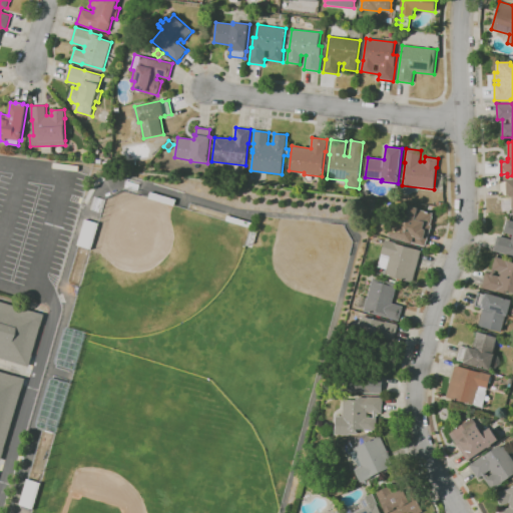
[(512,196),(508,196),(508,195),(501,195),(501,182),(508,181),(508,180),(512,179),(512,196)]
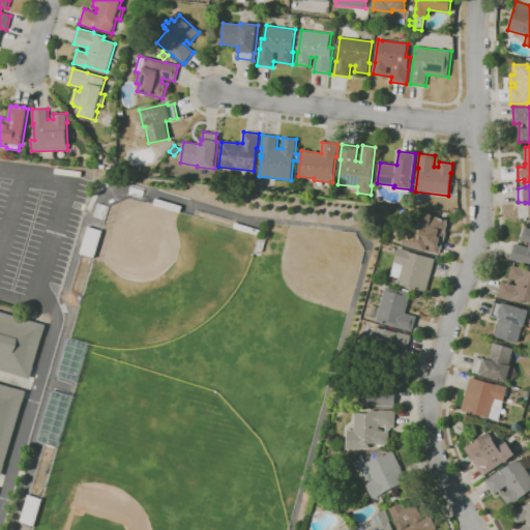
[(440,255),(424,251),(403,244),(407,230),(413,232),(419,211),(433,214),(432,216),(447,221),(446,223),(447,224),(445,231),(444,231),(444,232),(446,233),(444,241),(443,240),(440,255)]
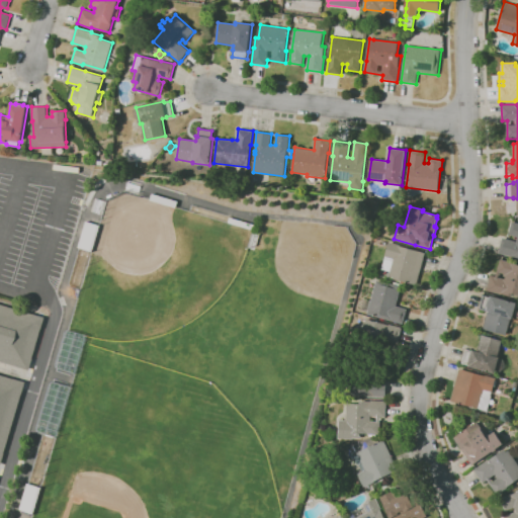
[(97,225),(84,221),(77,248),(90,251),(97,225)]
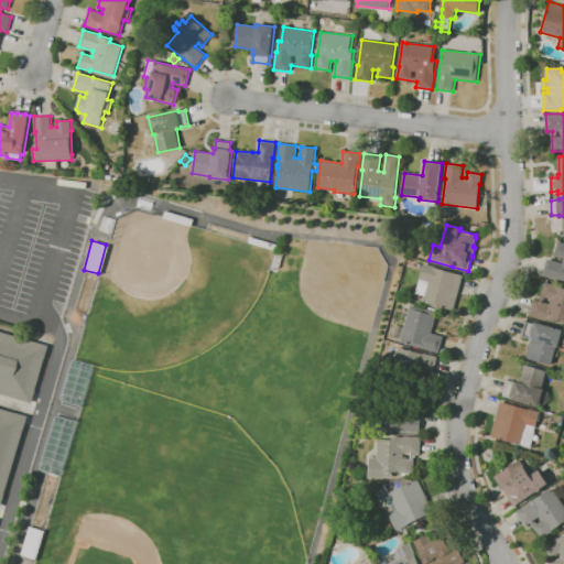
[(563,280),(559,279),(559,280),(543,275),(548,259),(563,263),(563,258),(554,255),(559,240),(563,241),(563,280)]
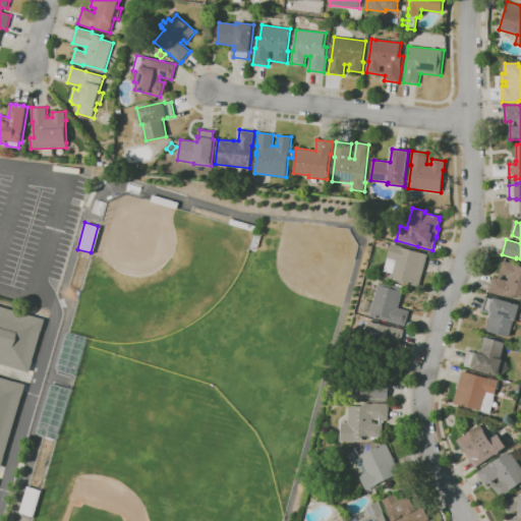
[(418,287),(391,279),(396,261),(387,257),(391,243),(403,246),(403,247),(427,254),(418,287)]
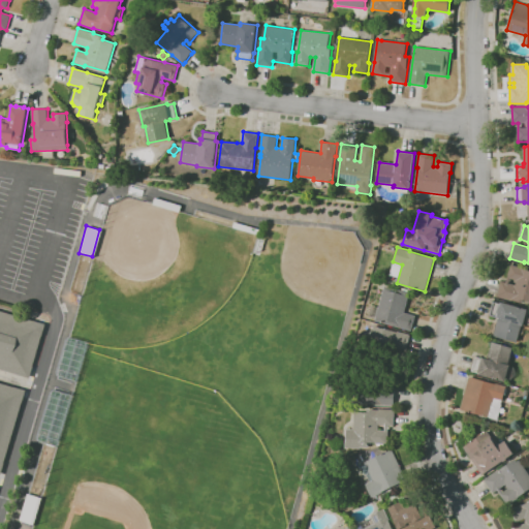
[(528,300),(524,299),(523,303),(514,300),(512,301),(497,297),(501,281),(506,282),(511,265),(523,268),(523,269),(528,270),(528,300)]
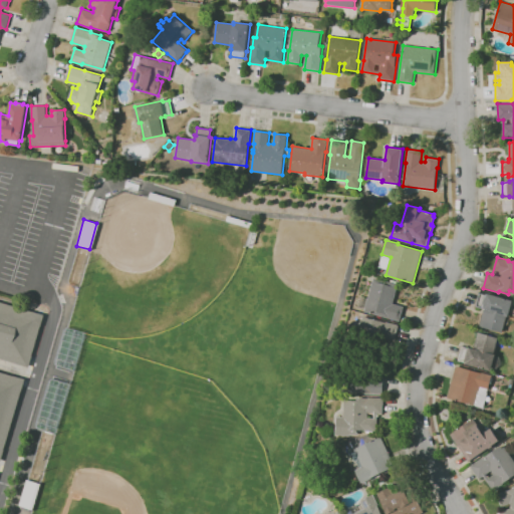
[(400,321),(364,311),(365,310),(358,308),(361,297),(368,298),(374,278),(391,282),(391,280),(397,282),(397,284),(399,284),(394,304),(404,306),(400,321)]
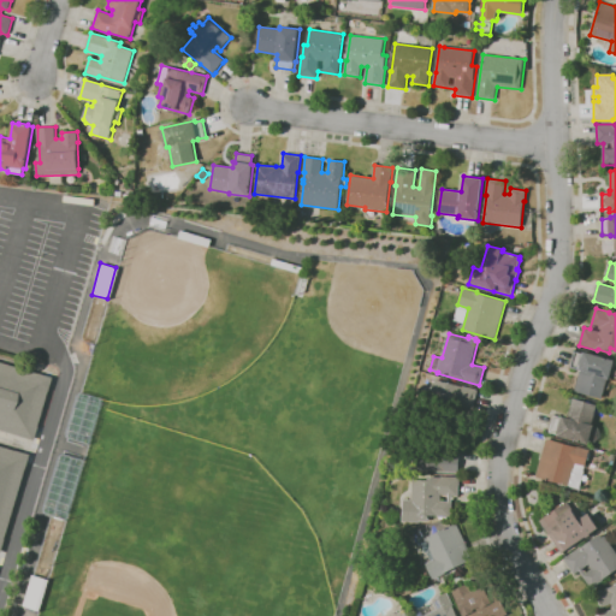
[(602,398),(575,391),(581,372),(578,371),(579,369),(572,367),(576,351),(584,354),(584,351),(615,360),(610,380),(608,379),(602,398)]
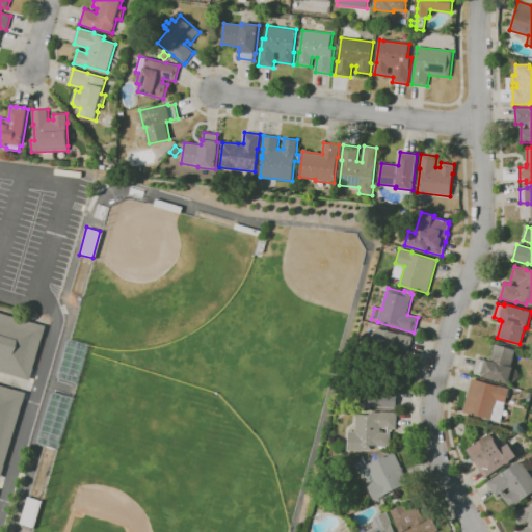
[(30,380),(0,371),(0,312),(46,326),(30,380)]
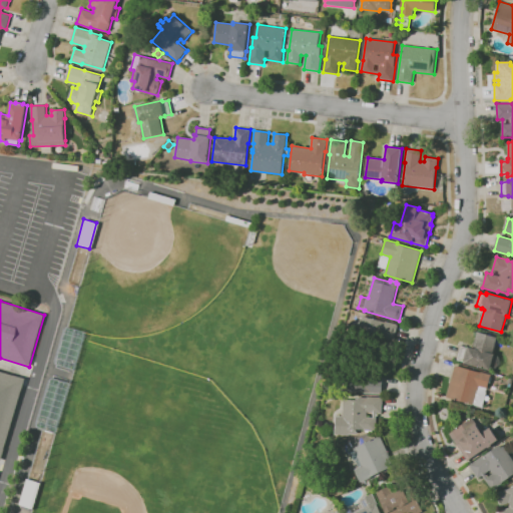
[(385,356),(354,347),(363,316),(385,322),(385,321),(398,325),(394,340),(384,336),(382,341),(389,343),(385,356)]
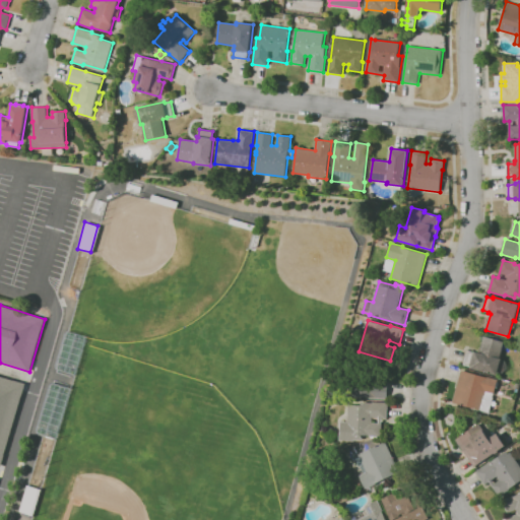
[(497,375),(471,368),(471,367),(464,365),(468,350),(475,352),(475,351),(480,352),(484,336),(505,341),(500,359),(502,359),(497,375)]
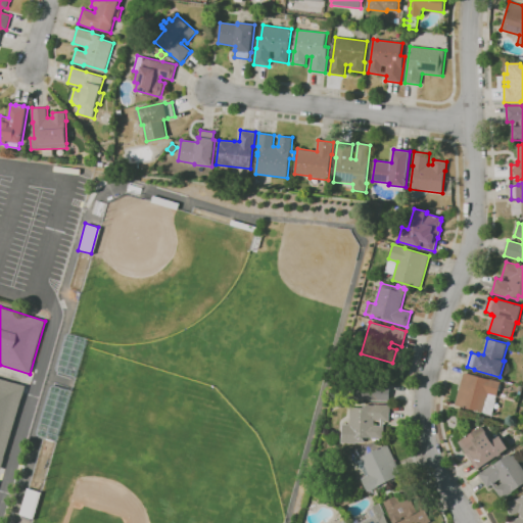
[(389,400),(377,400),(353,399),(353,364),(380,365),(380,385),(390,385),(389,400)]
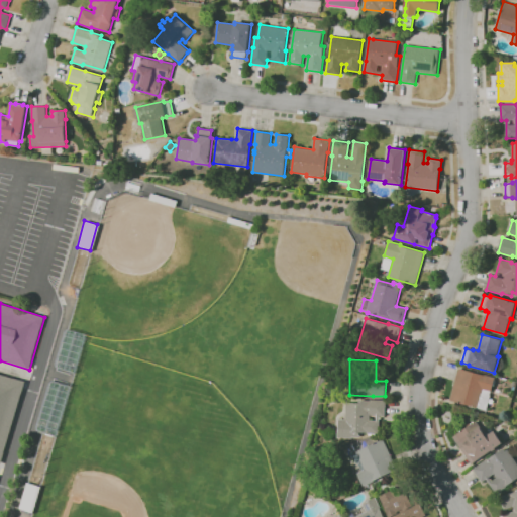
[(487,411),(478,408),(450,400),(458,368),(485,375),(496,378),(492,391),(491,391),(490,395),(491,396),(487,411)]
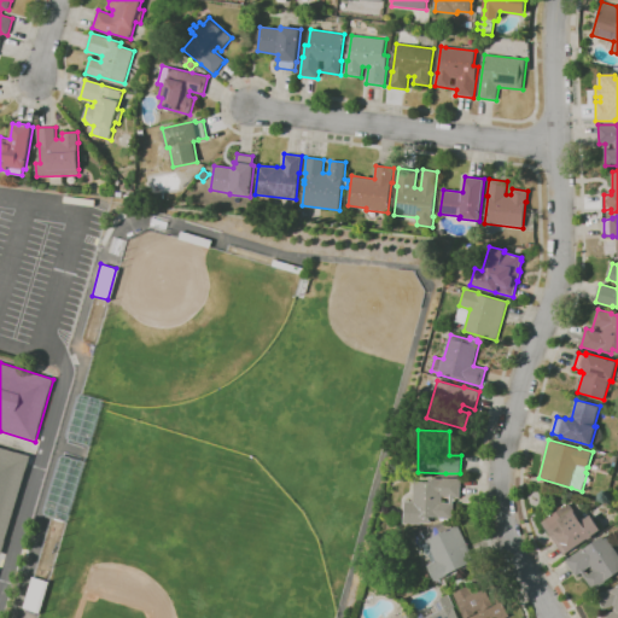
[(1,555),(0,554),(0,447),(17,453),(17,452),(31,455),(27,470),(5,541),(1,555)]
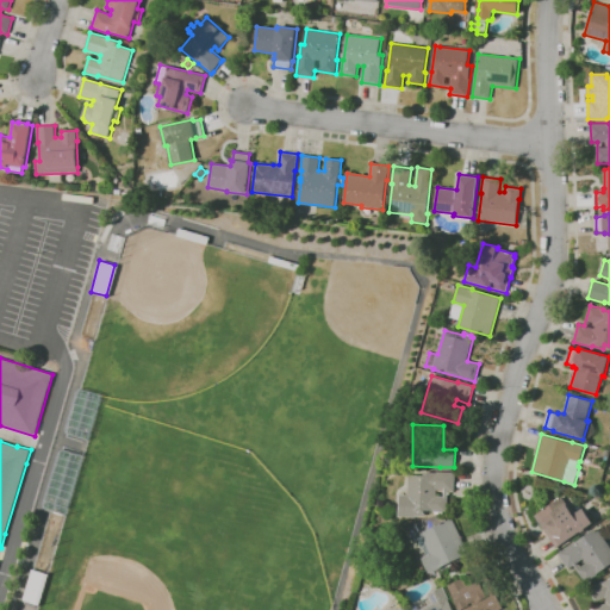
[(415,517),(398,517),(399,495),(408,495),(409,472),(436,473),(436,472),(455,472),(454,491),(448,491),(447,512),(441,512),(441,514),(436,514),(436,510),(424,509),(424,516),(415,515),(415,517)]
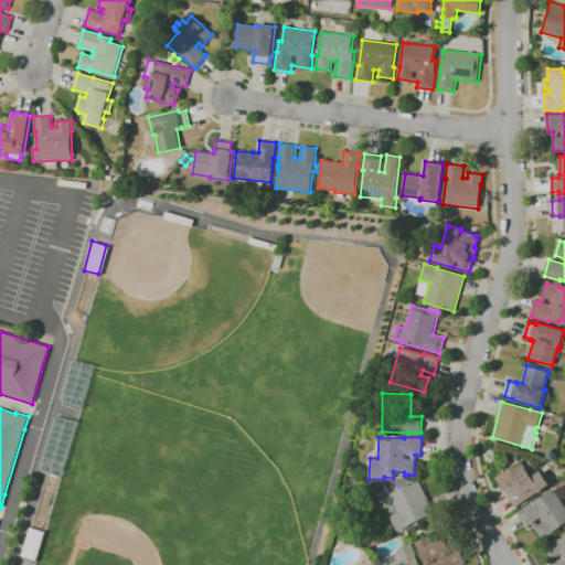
[(515,508),(496,478),(520,460),(525,467),(529,472),(531,471),(532,473),(540,468),(550,483),(542,489),(542,490),(539,492),(537,491),(520,503),(520,504),(515,508)]
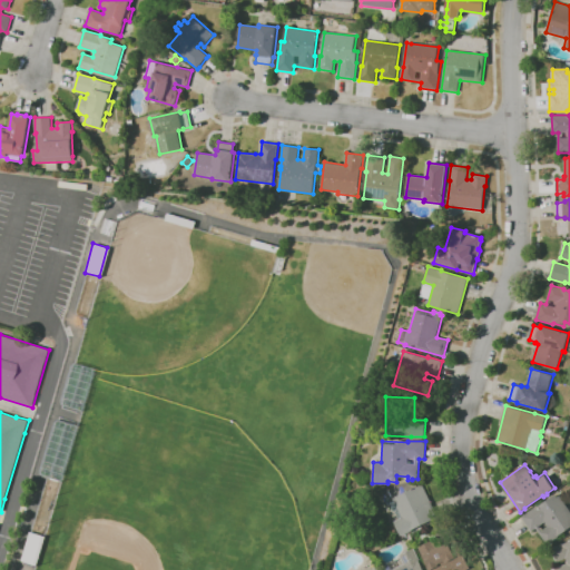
[(362,485),(354,475),(364,468),(372,478),(362,485)]
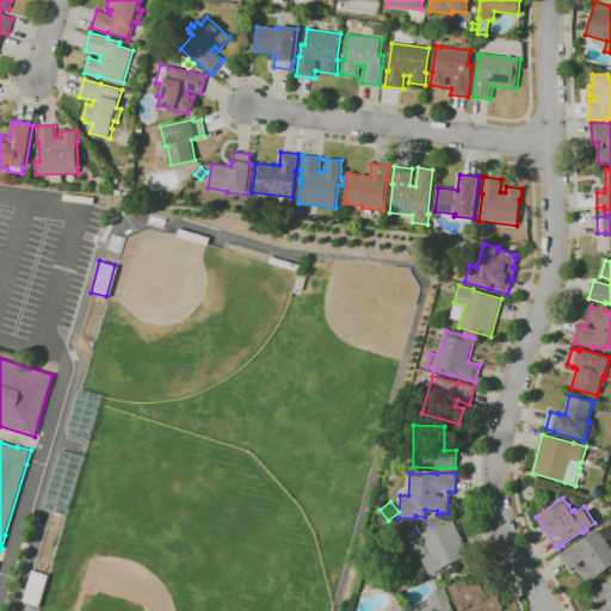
[(430,574),(423,559),(431,555),(421,534),(454,519),(470,555),(442,569),(430,574)]
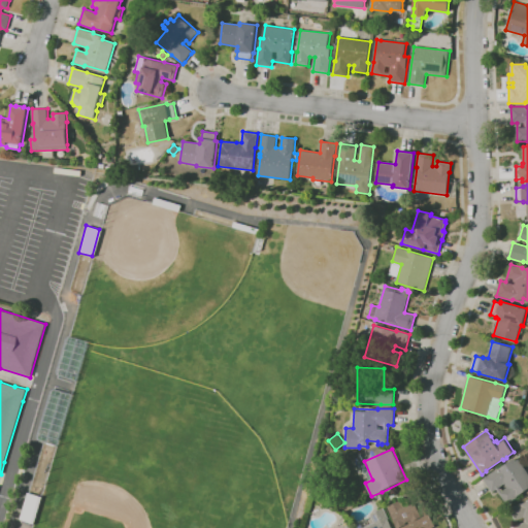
[(507,504),(497,489),(493,492),(484,479),(497,469),(497,470),(515,458),(517,461),(519,459),(527,472),(527,488),(518,496),(519,497),(507,504)]
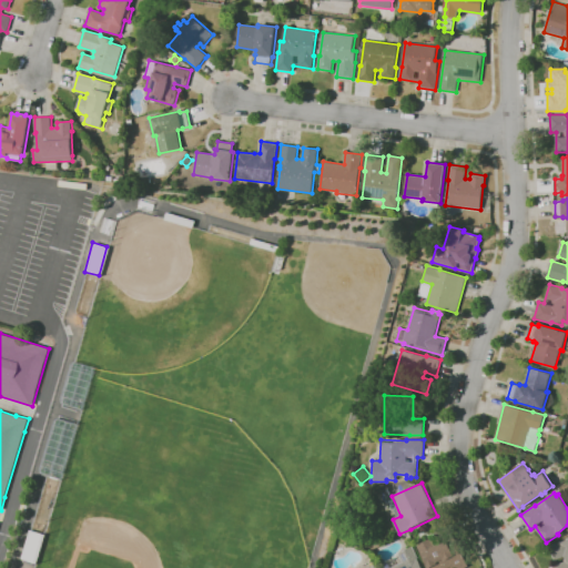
[(430,567),(429,567),(422,554),(423,554),(418,544),(442,531),(447,541),(448,541),(455,556),(462,553),(468,566),(464,567),(430,567)]
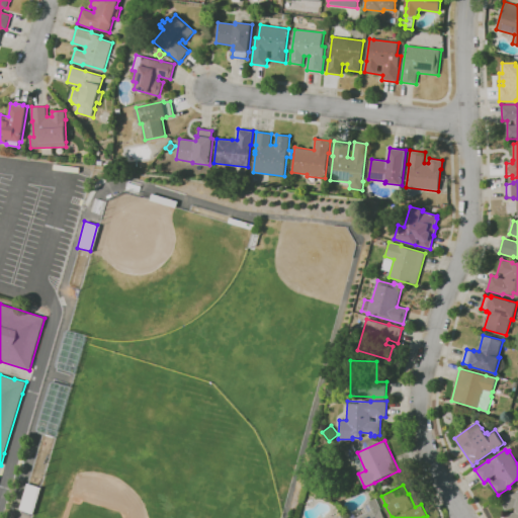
[(517,517),(503,517),(517,512),(515,507),(506,511),(501,499),(512,494),(512,495),(517,492),(517,517)]
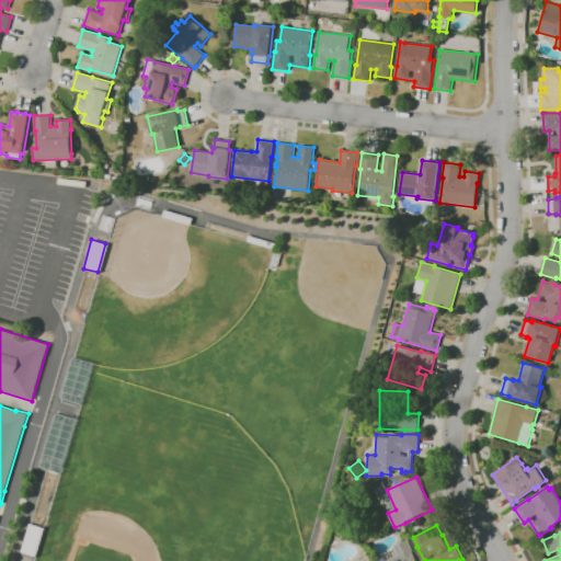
[(387,560),(398,556),(395,547),(408,540),(413,551),(418,560),(387,560)]
